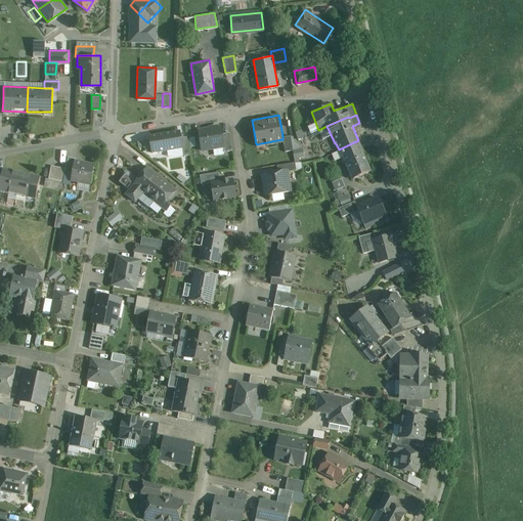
[(219,125),(198,129),(201,148),(222,144),(220,132),(219,125)]
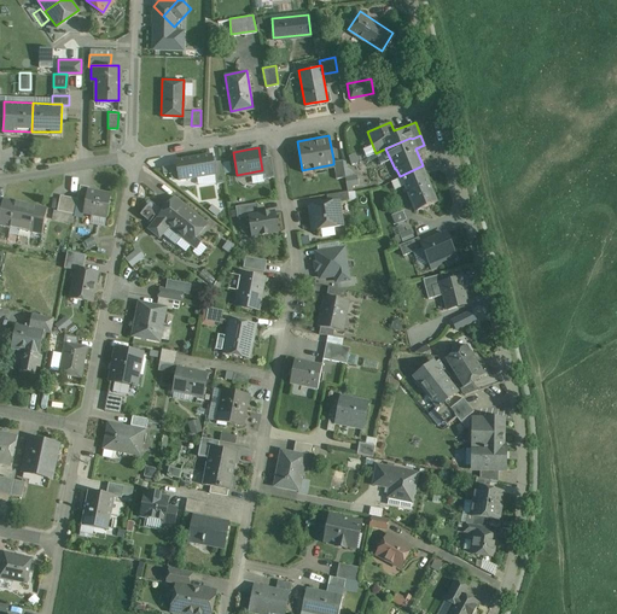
[(210,153),(193,156),(196,175),(214,173),(210,153)]
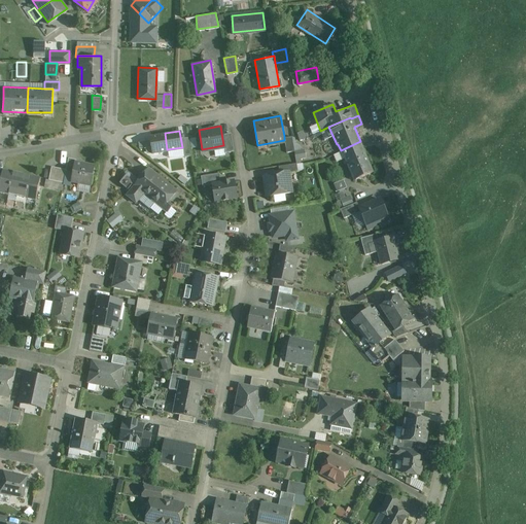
[(230,132),(221,133),(223,145),(224,151),(233,149),(230,132)]
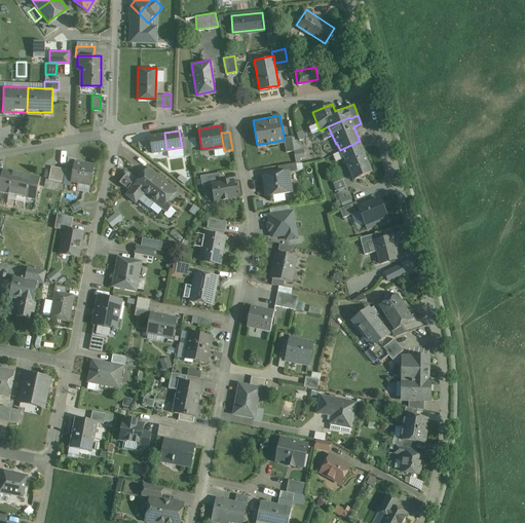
[(164,133),(149,136),(151,151),(166,149),(164,133)]
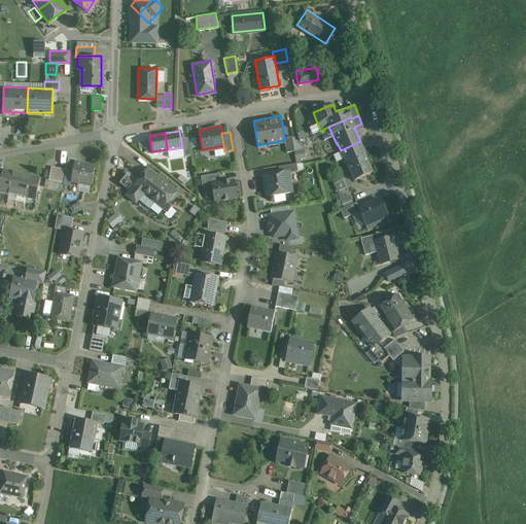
[(290,135),(284,136),(284,140),(286,150),(293,149),(290,135)]
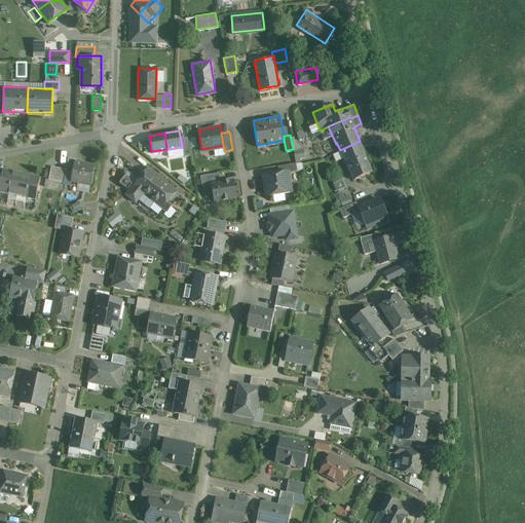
[(360,141),(340,150),(351,179),(371,171),(360,141)]
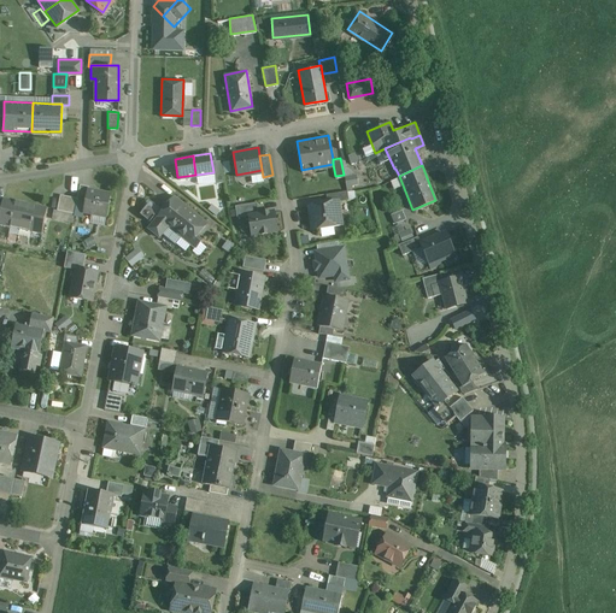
[(87,186),(78,183),(76,196),(76,199),(84,200),(87,188),(87,186)]
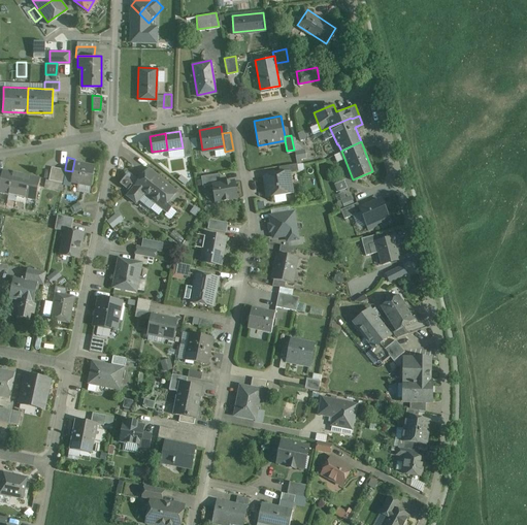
[(74,161),(72,171),(70,181),(90,184),(93,165),(74,161)]
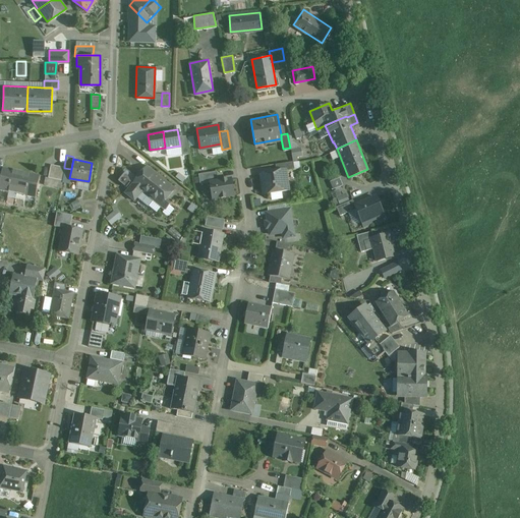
[(292,160),(275,162),(276,169),(285,168),(285,169),(293,167),(292,160)]
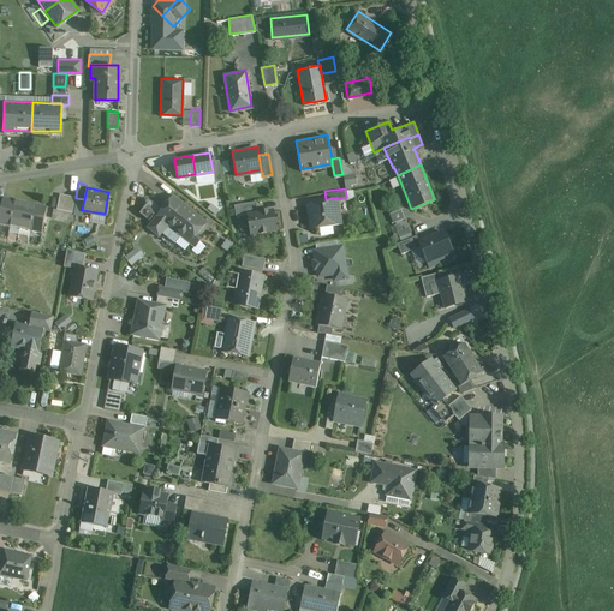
[(76,196),(59,192),(55,208),(72,211),(76,198),(76,196)]
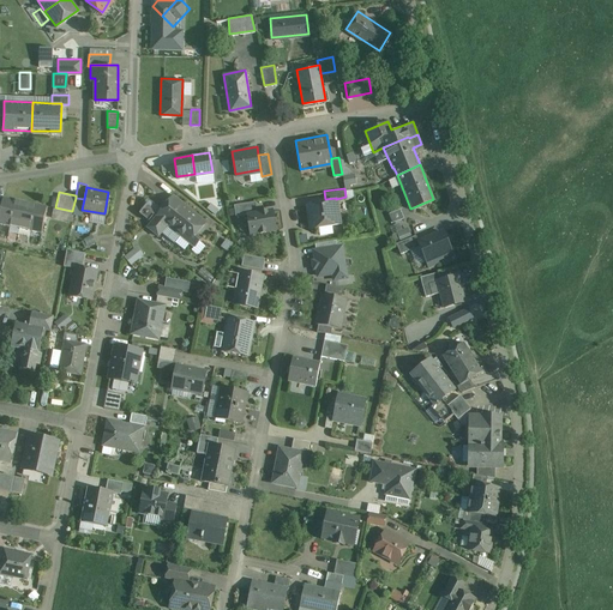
[(205,219),(173,193),(146,225),(157,234),(166,223),(192,246),(199,237),(194,233),(205,219)]
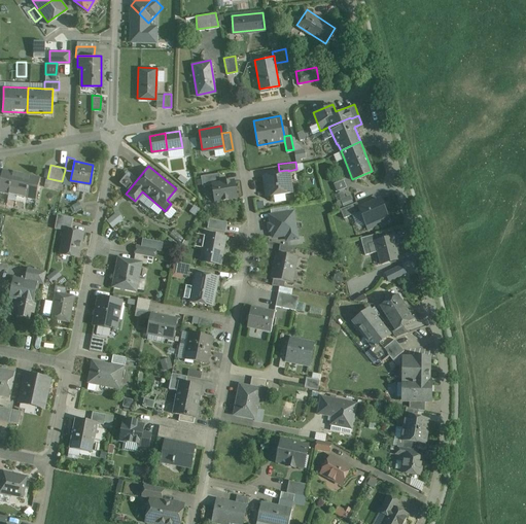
[(21,172),(1,168),(0,173),(0,190),(15,195),(21,172)]
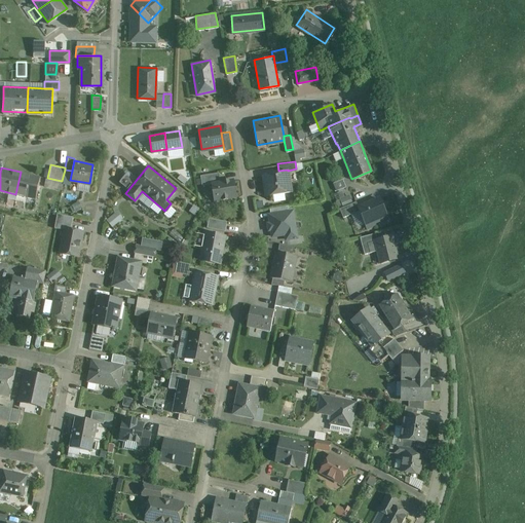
[(278,171),(263,174),(266,193),(291,189),(288,171),(288,170),(278,171)]
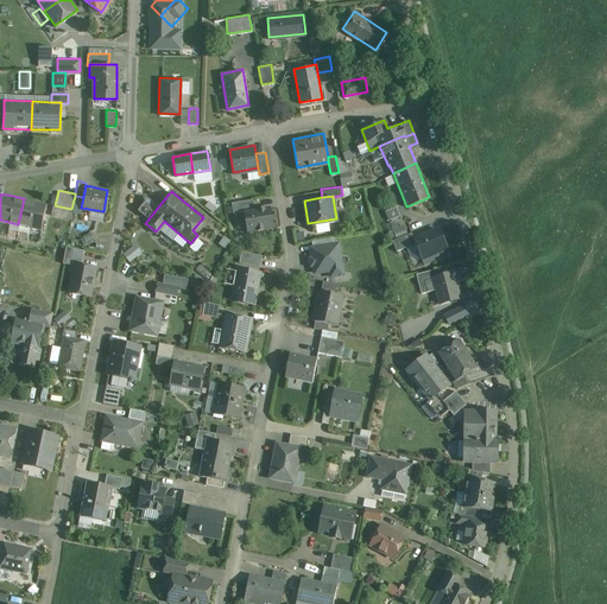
[(146,197),(137,209),(146,216),(156,204),(146,197)]
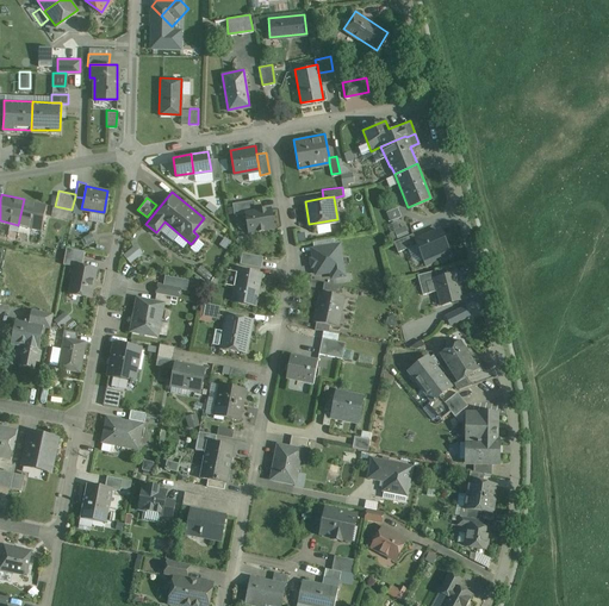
[(252,198),(231,201),(232,212),(243,211),(243,210),(254,208),(252,198)]
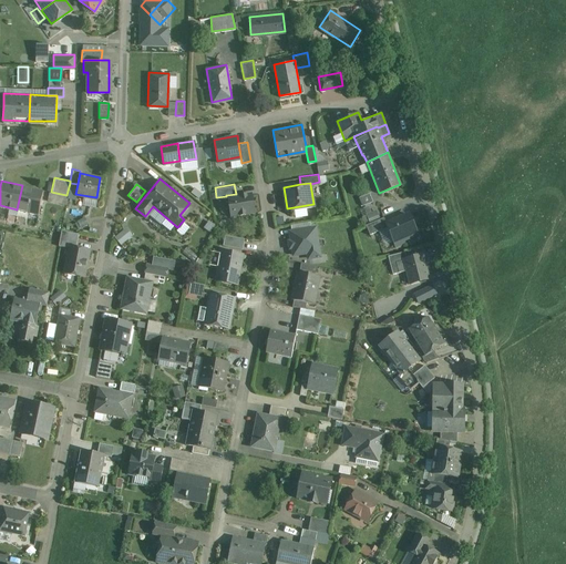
[(42,190),(22,185),(17,209),(38,214),(42,190)]
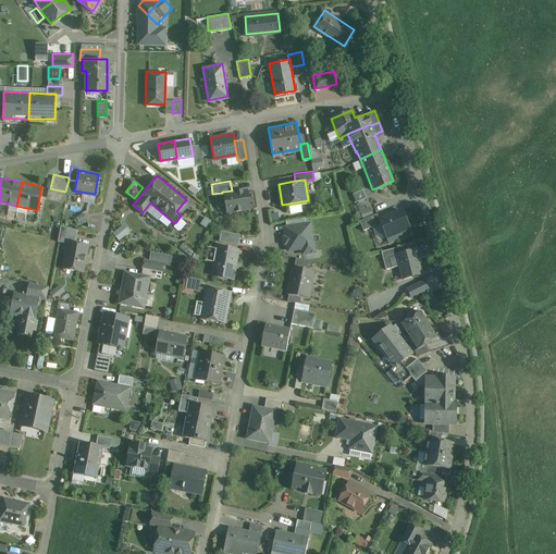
[(232,191),(222,192),(222,193),(225,212),(235,210),(241,210),(241,209),(249,208),(246,188),(241,189),(241,188),(235,189),(232,191)]
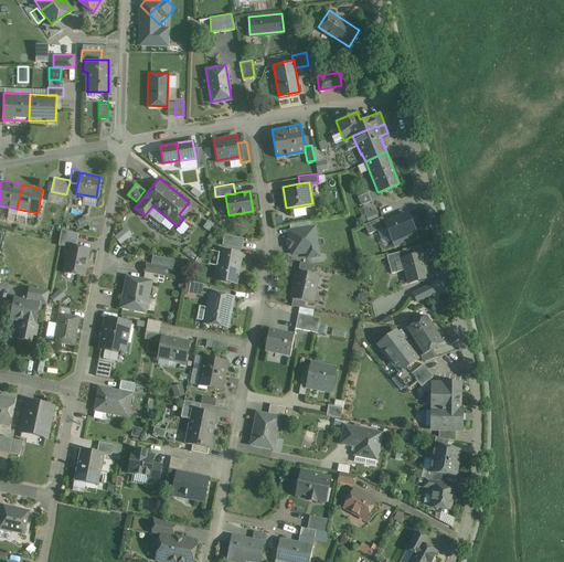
[(355,194),(359,202),(370,199),(366,191),(355,194)]
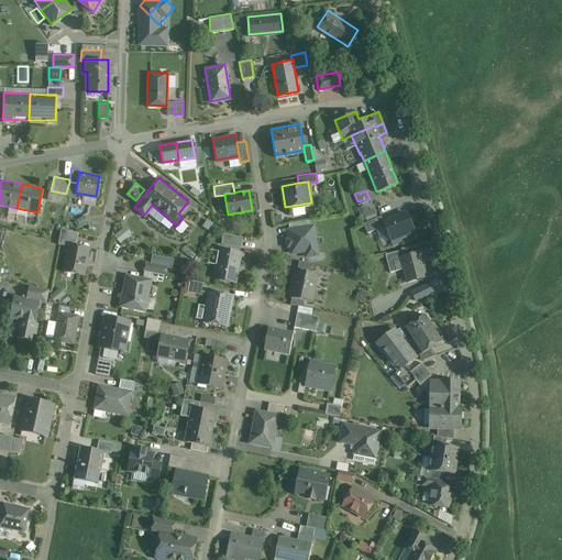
[(372,208),(366,210),(364,204),(361,205),(364,211),(363,211),(366,220),(376,217),(372,208)]
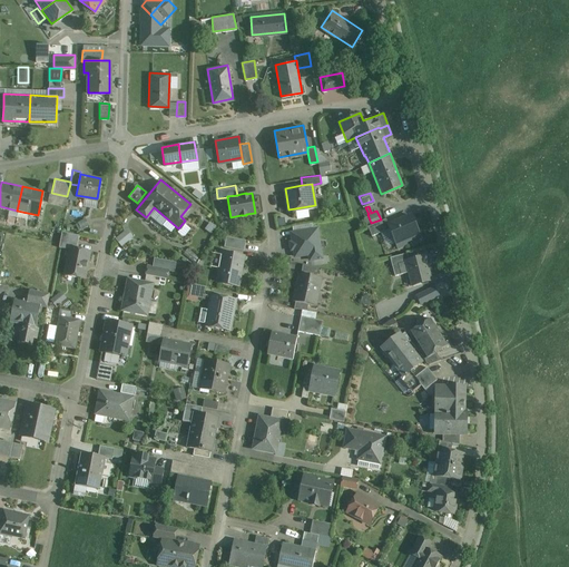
[(410,214),(388,223),(389,226),(395,241),(418,232),(410,214)]
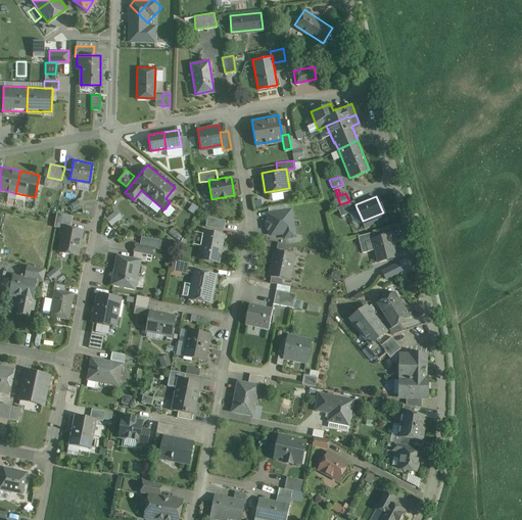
[(340,204),(336,206),(340,215),(357,207),(356,204),(353,199),(349,201),(340,204)]
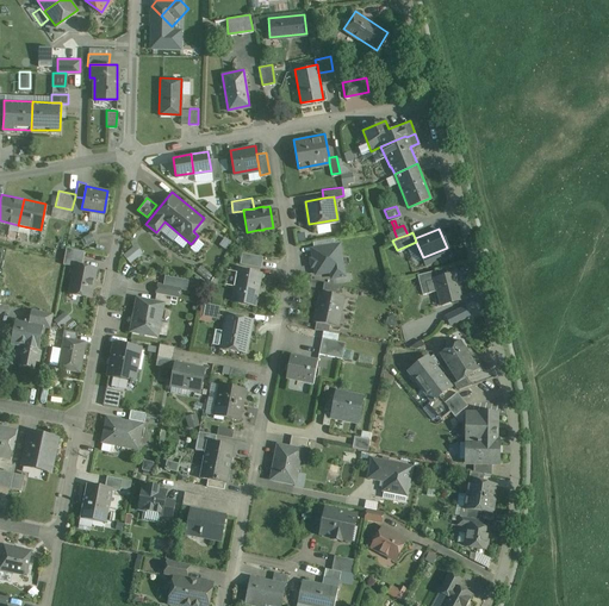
[(218,242),(224,245),(229,238),(223,235),(218,242)]
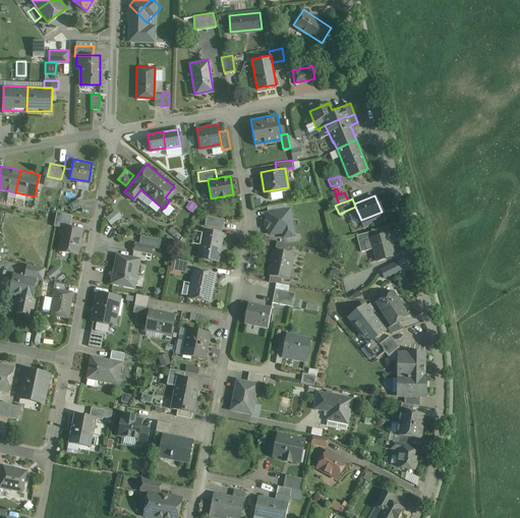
[(115,206),(104,215),(110,223),(121,213),(115,206)]
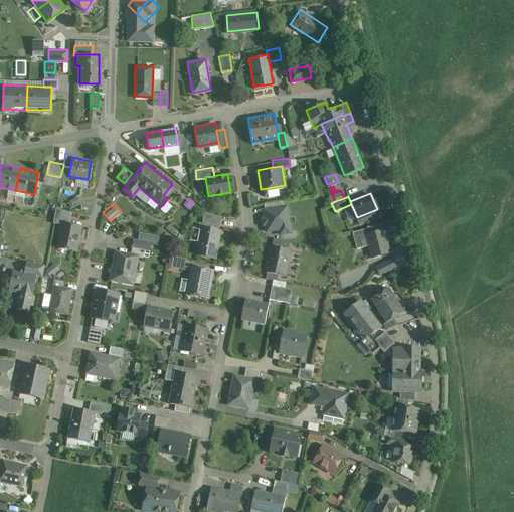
[(285,205),(263,209),(266,229),(279,227),(280,232),(290,230),(285,205)]
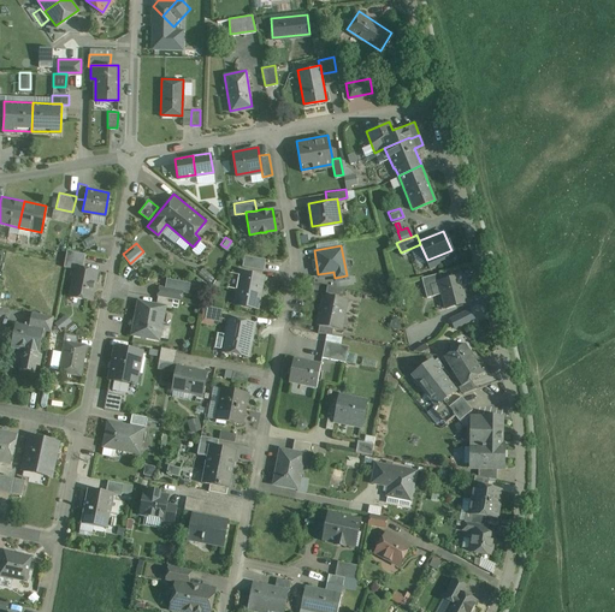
[(84,251),(65,248),(63,265),(74,267),(74,266),(81,267),(84,251)]
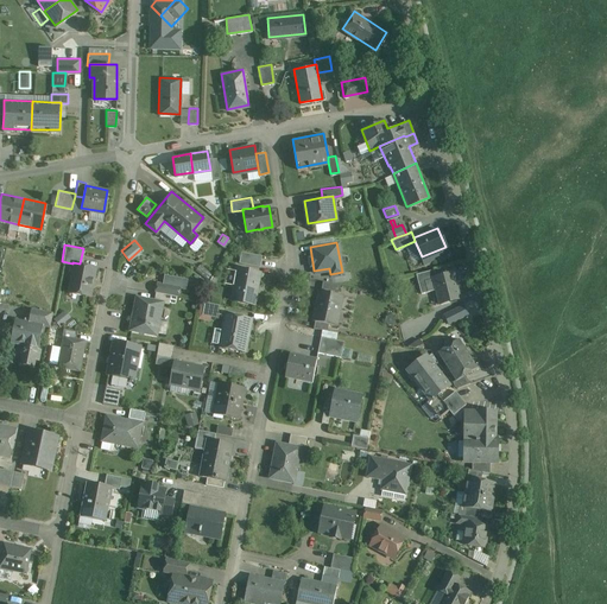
[(261,254),(240,249),(238,261),(260,265),(261,254)]
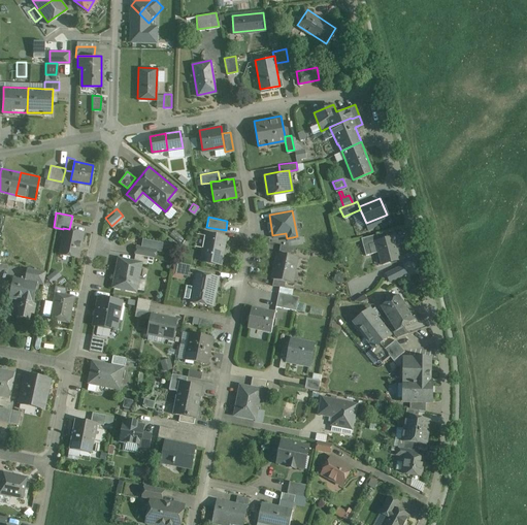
[(69,229),(63,228),(63,229),(64,229),(60,252),(59,252),(59,253),(77,256),(77,255),(76,255),(80,232),(81,233),(81,232),(69,229)]
